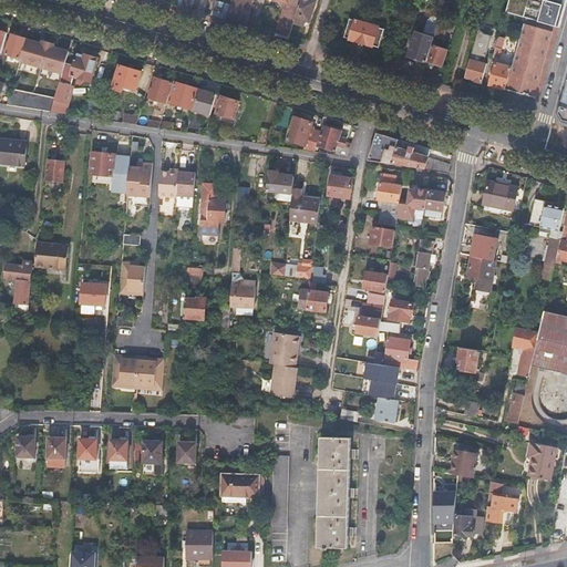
[(247,26),(254,0),(232,0),(230,4),(216,0),(212,14),(247,26)]
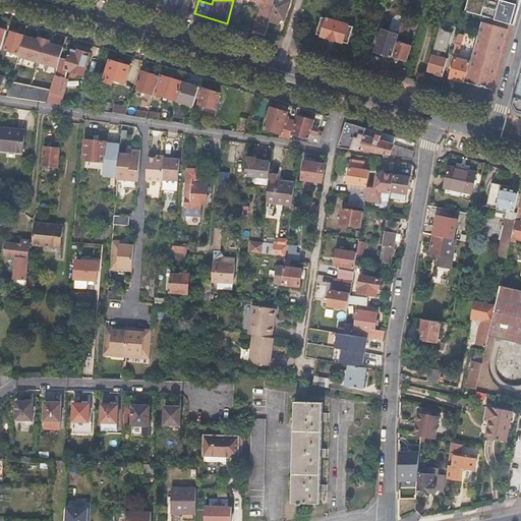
[(276,0),(275,5),(271,20),(279,22),(281,18),(284,19),(286,12),(288,12),(289,9),(287,8),(290,0),(289,0),(288,0),(276,0)]
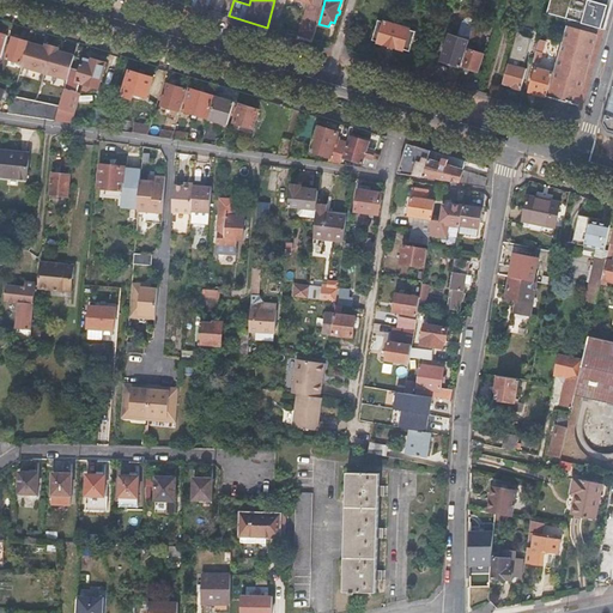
[(437,0),(436,6),(450,10),(451,0),(437,0)]
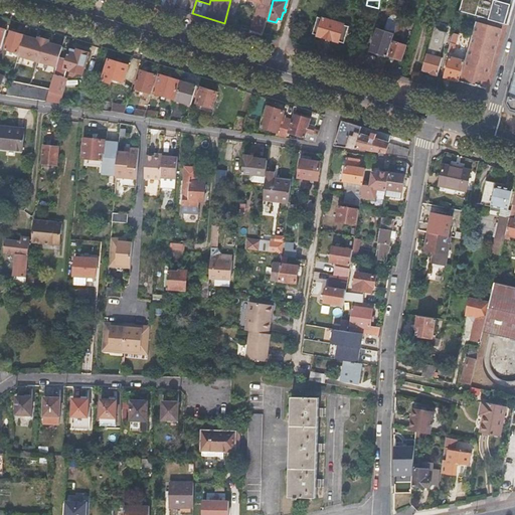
[(514,0),(463,0),(460,10),(479,15),(509,24),(514,8),(514,0)]
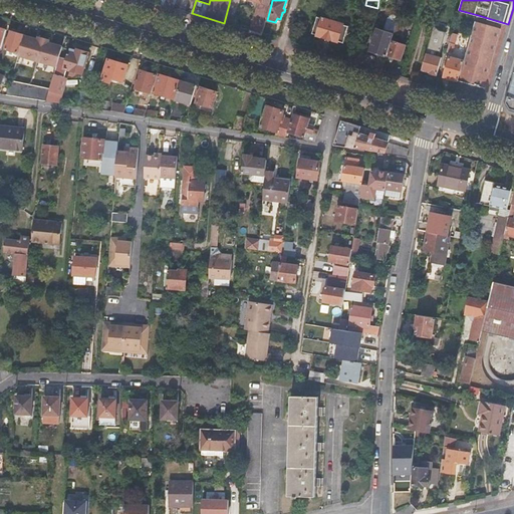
[(271,5),(260,1),(251,31),(262,34),(267,20),(271,5)]
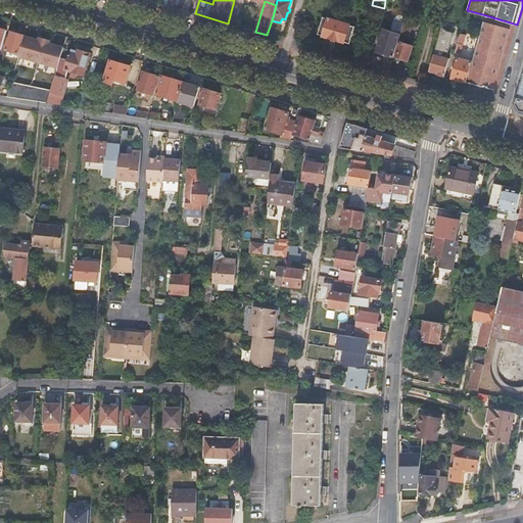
[(397,21),(403,22),(407,11),(400,9),(397,21)]
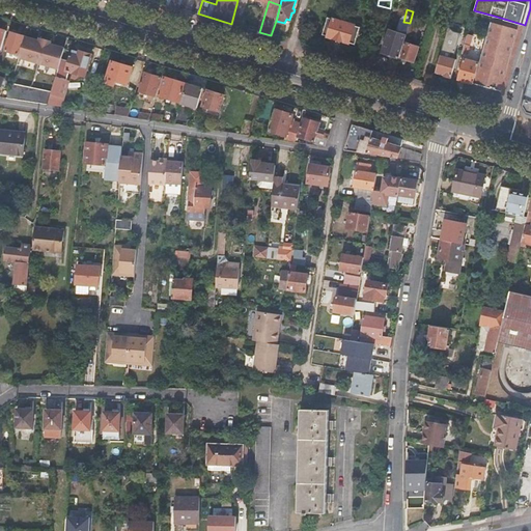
[(480,63),(474,83),(501,91),(505,95),(515,57),(525,25),(494,16),(480,63)]
